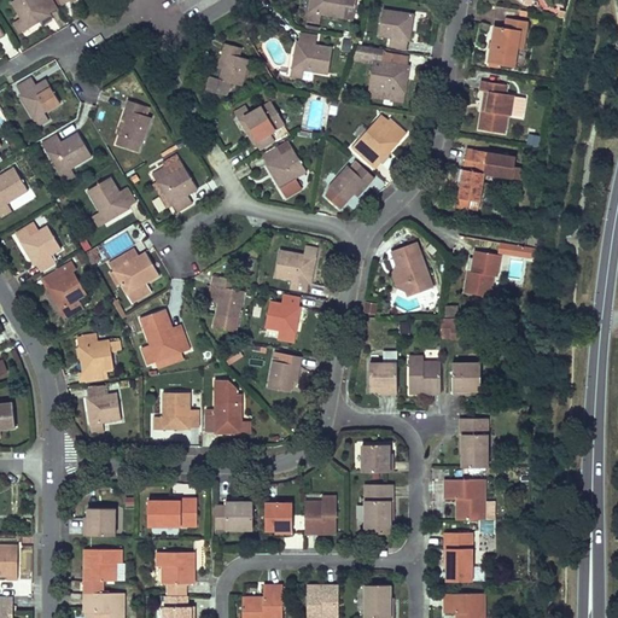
[(15,0),(12,3),(22,18),(28,29),(40,22),(36,17),(48,10),(50,13),(58,9),(53,0),(15,0)]
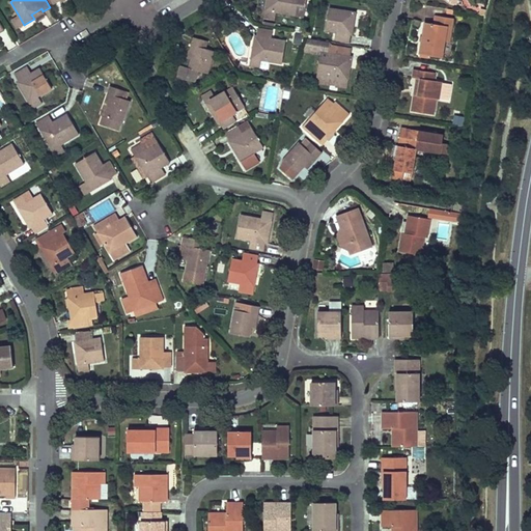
[(275,11),(304,17),(306,0),(267,0),(266,9),(275,11)]
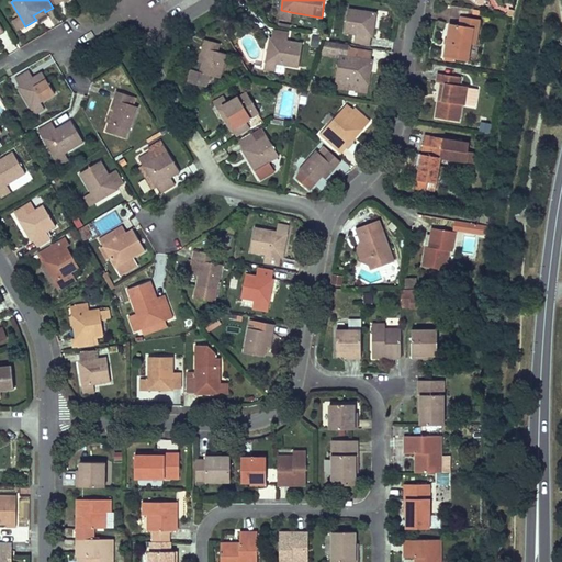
[(349,8),(345,33),(356,34),(353,43),(370,45),(371,36),(368,36),(370,24),(374,25),(377,13),(349,8)]
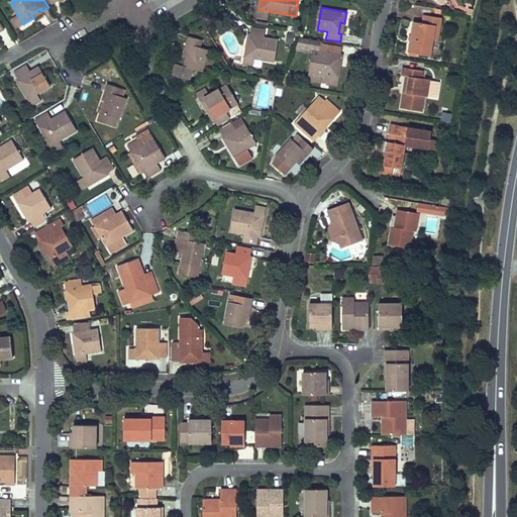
[(30,14),(33,18),(42,13),(41,11),(40,8),(30,14)]
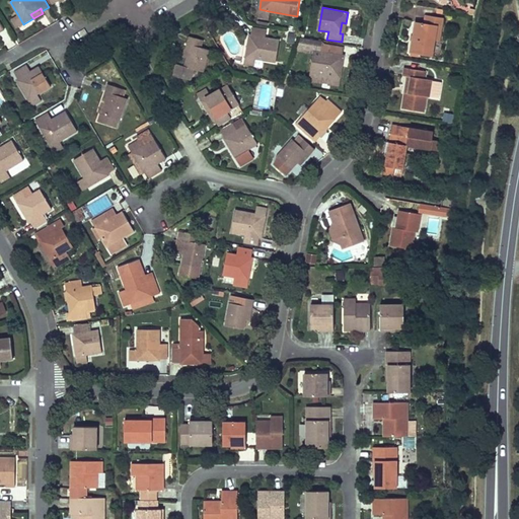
[(269,11),(260,9),(257,16),(268,18),(269,11)]
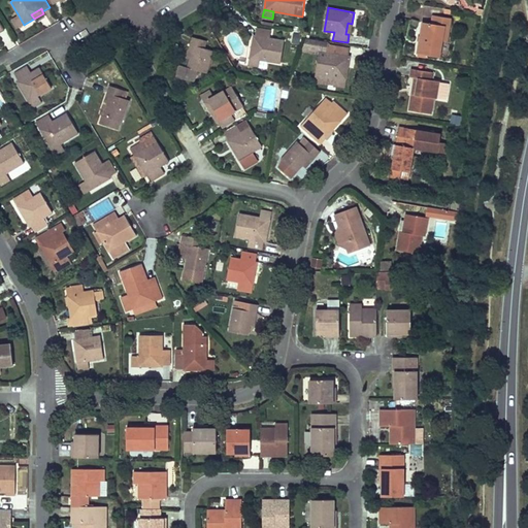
[(18,29),(24,25),(19,15),(12,20),(18,29)]
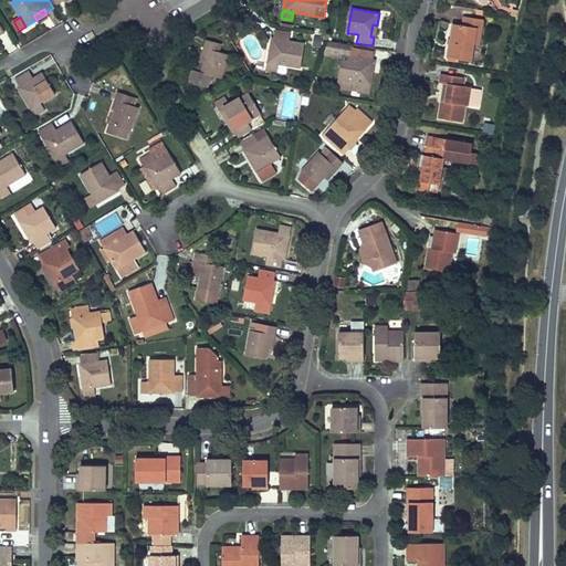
[(453,24),(449,56),(472,61),(474,44),(477,29),(482,30),(483,20),(464,18),(463,27),(453,24)]
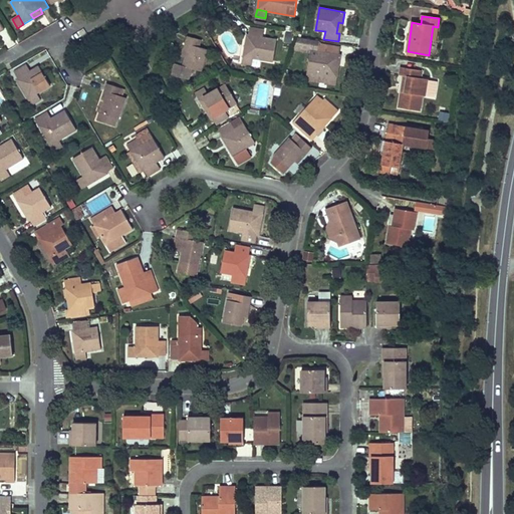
[(273,61),(277,39),(263,37),(264,29),(250,27),(248,35),(251,35),(250,46),(245,45),(243,56),(253,58),(273,61)]
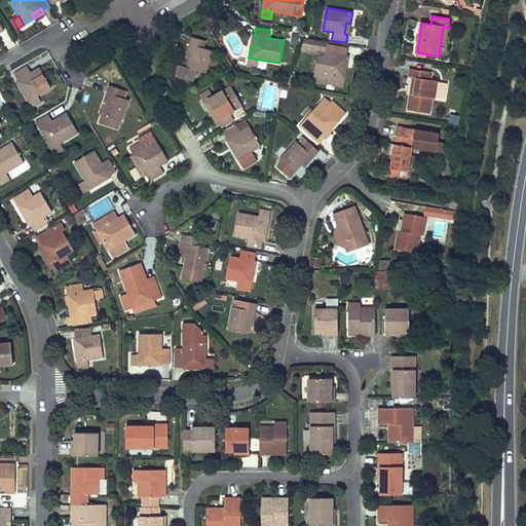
[(207,73),(213,50),(204,48),(207,41),(192,37),(190,44),(193,45),(190,58),(187,67),(180,65),(177,76),(193,81),(196,70),(207,73)]
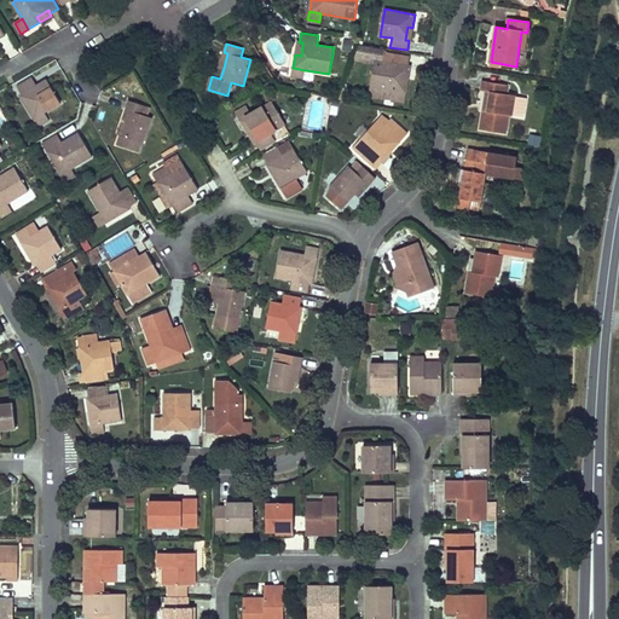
[(381,61),(391,62),(393,53),(383,52),(381,61)]
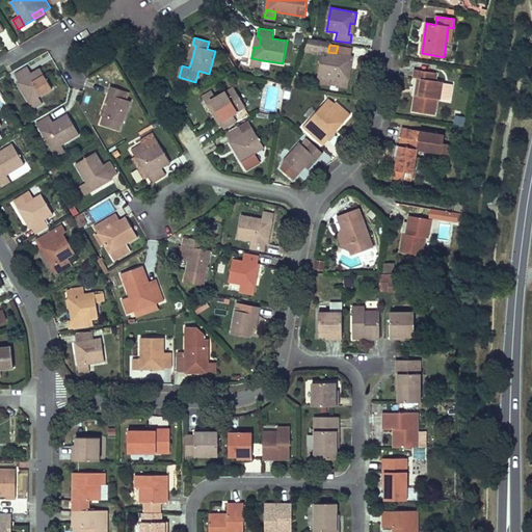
[(322,51),(317,82),(348,87),(351,68),(346,67),(347,56),(351,56),(352,48),(338,46),(336,53),(327,52),(322,51)]
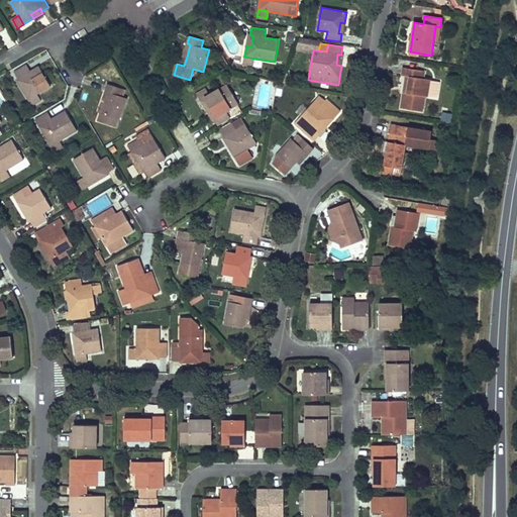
[(254,59),(244,57),(243,64),(252,66),(254,59)]
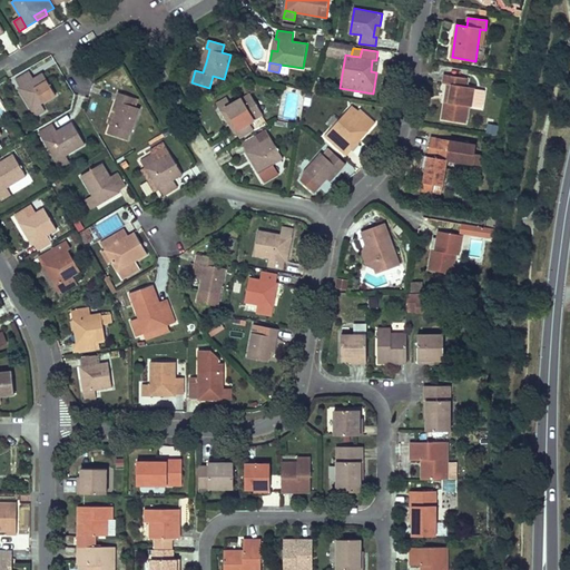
[(49,84),(43,74),(33,79),(29,71),(16,80),(20,88),(23,86),(29,96),(25,99),(36,117),(46,111),(41,104),(56,95),(49,84)]
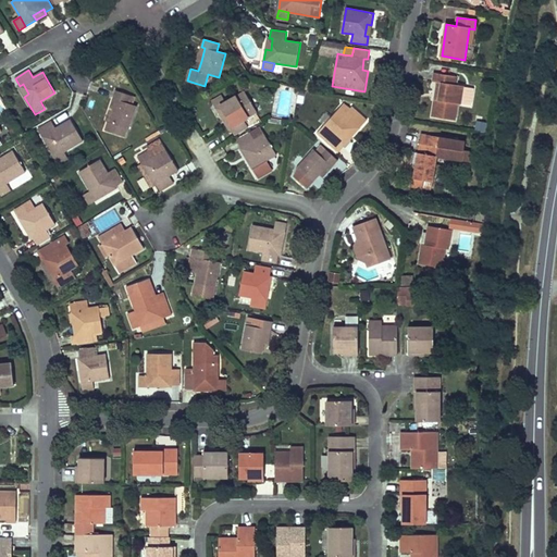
[(432,116),(455,120),(458,103),(460,103),(463,85),(456,84),(458,76),(435,73),(433,81),(438,82),(442,83),(440,99),(435,99),(432,116)]
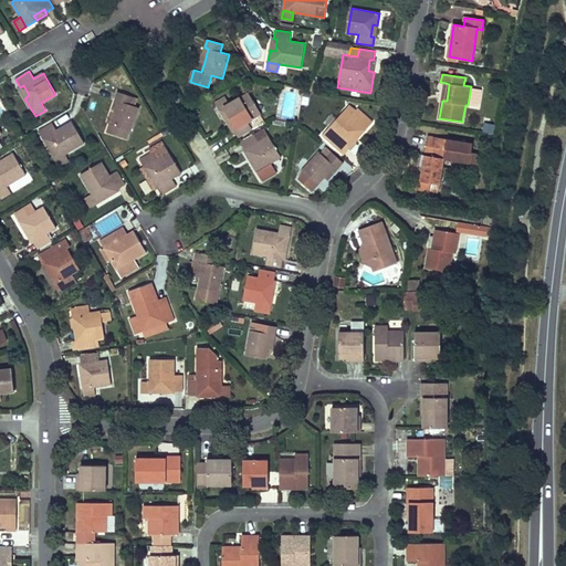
[(117,87),(126,81),(123,75),(114,81),(117,87)]
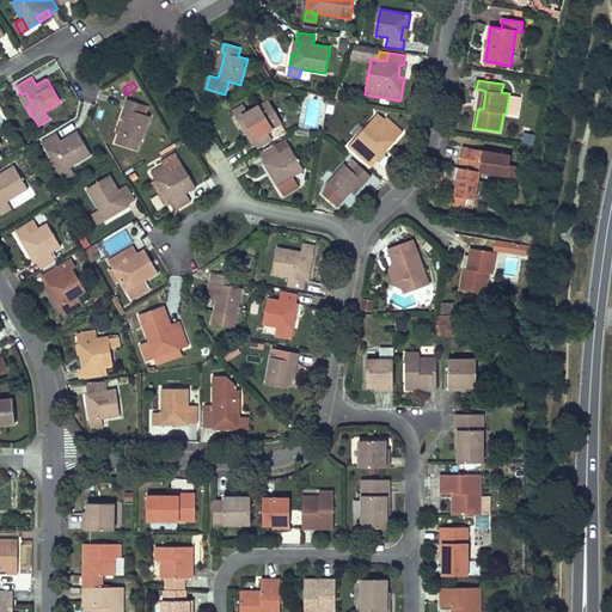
[(26,106),(31,103),(25,92),(22,95),(19,96),(26,106)]
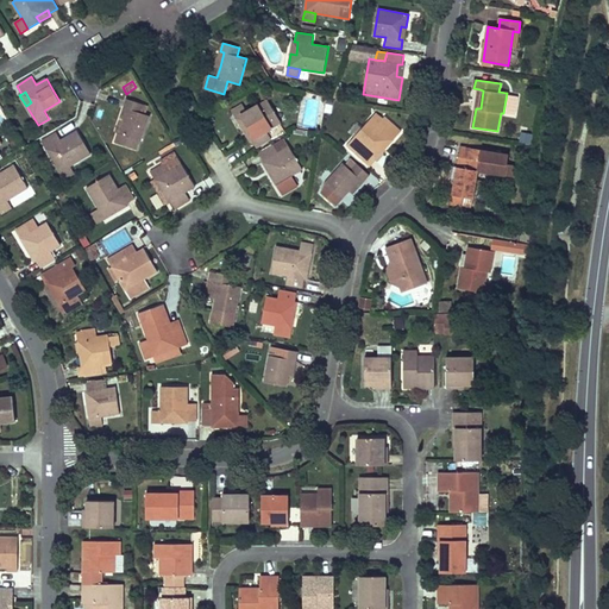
[(114,143),(137,150),(139,142),(140,142),(149,115),(144,114),(139,112),(142,104),(126,99),(123,107),(127,110),(119,133),(118,133),(114,143)]
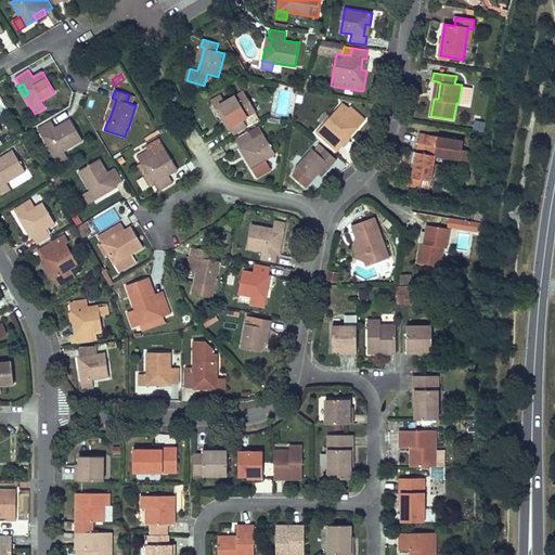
[(256,112),(244,91),(224,102),(216,107),(222,118),(227,116),(233,126),(230,127),(234,134),(247,127),(243,119),(256,112)]
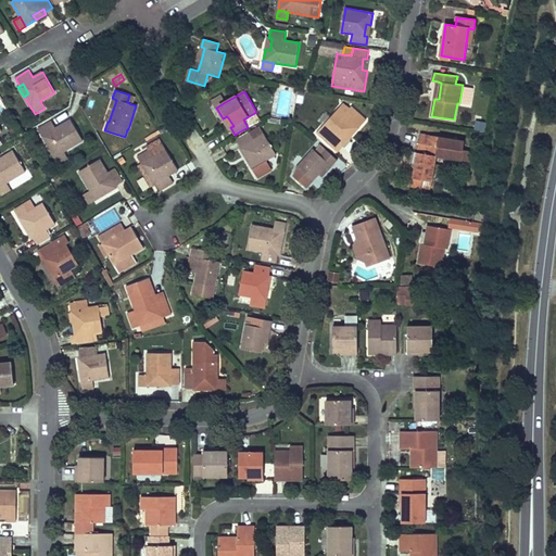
[(212,101),(216,108),(225,102),(220,96),(212,101)]
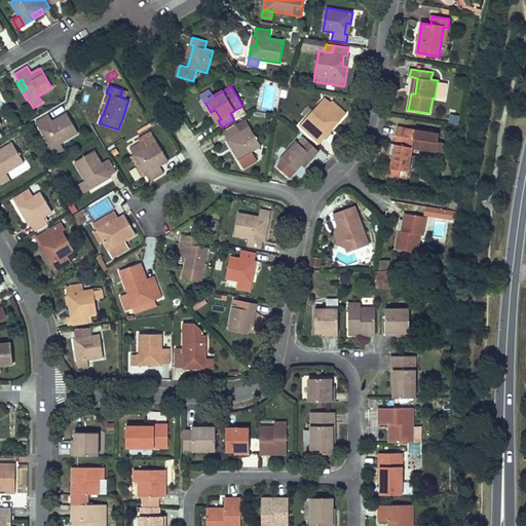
[(102,115),(103,115),(110,95),(106,92),(99,114),(102,115)]
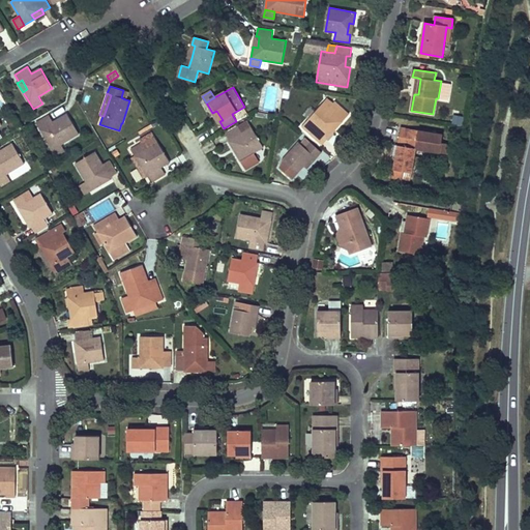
[(323,104),(328,109),(333,104),(327,98),(323,104)]
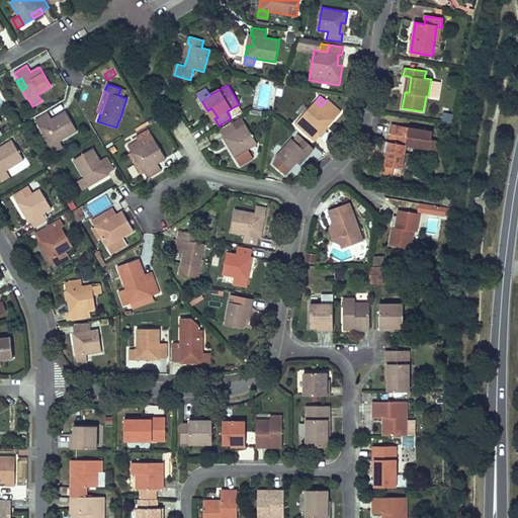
[(316,101),(294,124),(313,141),(318,135),(316,133),(323,124),(327,127),(341,112),(328,99),(326,101),(321,106),(316,101)]
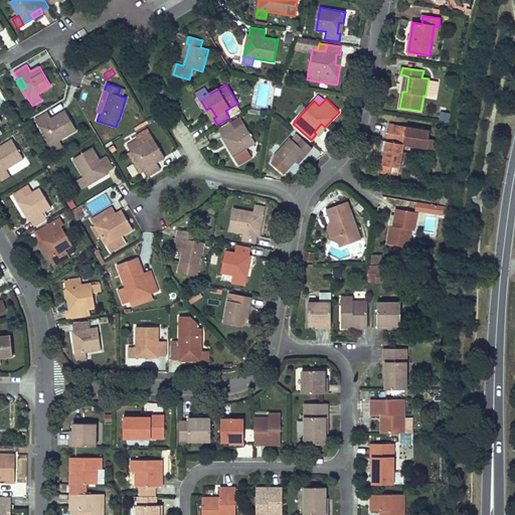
[(216,117),(210,108),(206,110),(208,114),(211,119),(213,118),(216,117)]
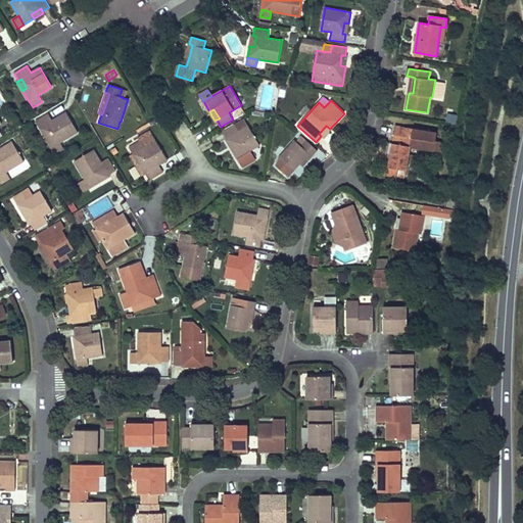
[(79,132),(66,112),(52,121),(48,113),(36,122),(40,129),(44,126),(50,135),(46,138),(52,148),(60,143),(79,132)]
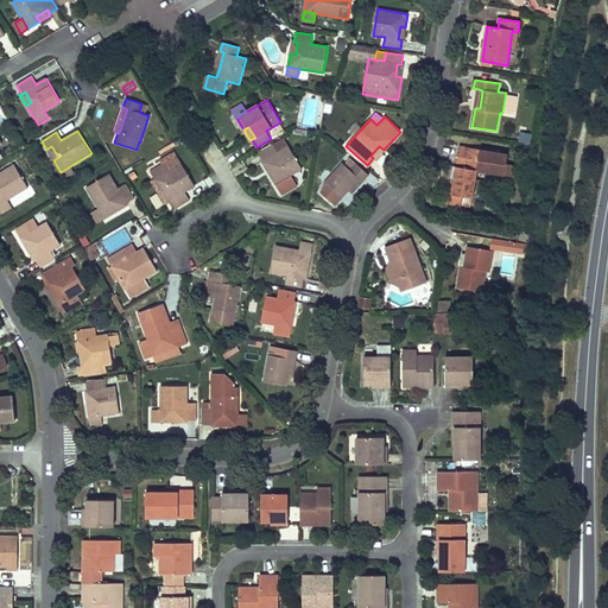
[(521,131),(518,140),(530,144),(532,134),(521,131)]
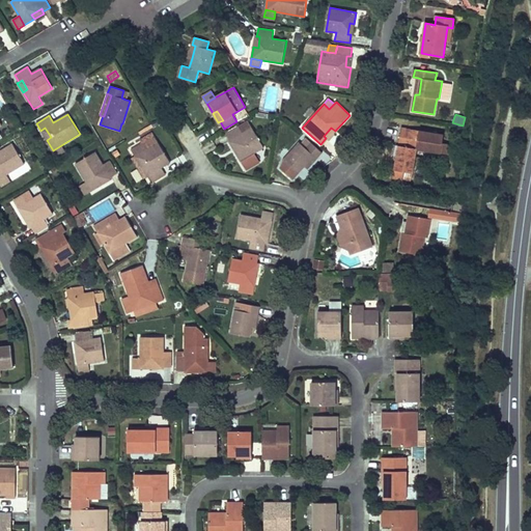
[(263,148),(247,120),(226,134),(230,141),(233,140),(239,149),(234,151),(241,162),(246,170),(259,162),(254,154),(263,148)]
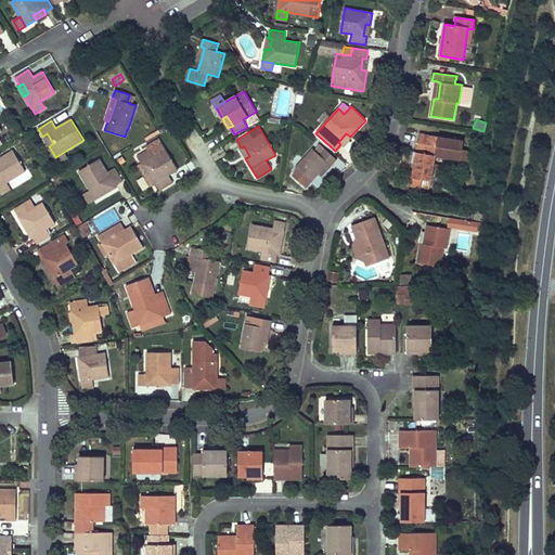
[(49,146),(53,143),(47,133),(42,137),(49,146)]
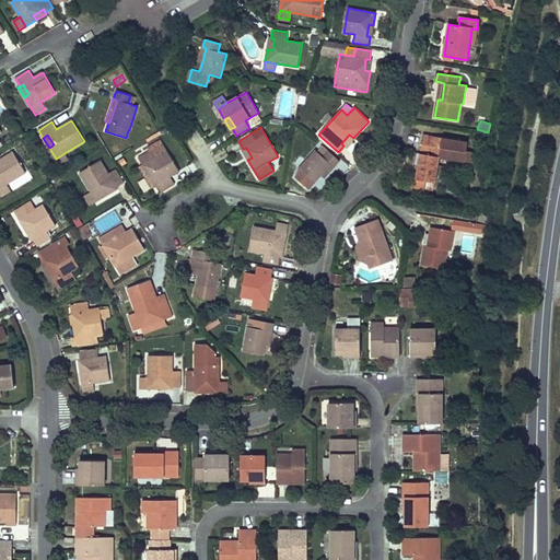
[(353,138),(349,135),(341,143),(343,146),(346,147),(349,142),(353,138)]
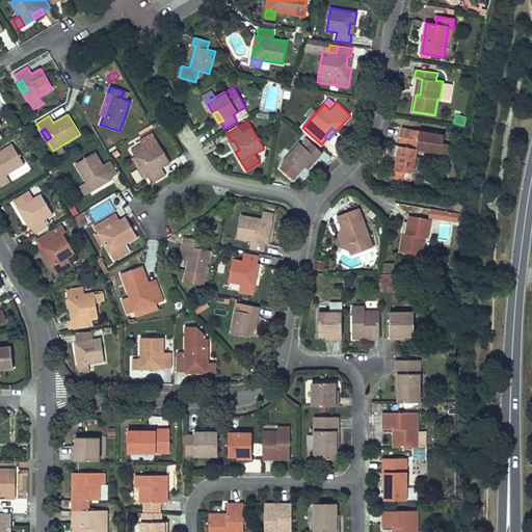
[(419,139),(418,150),(450,155),(451,144),(443,143),(445,135),(431,133),(430,137),(422,136),(423,131),(404,128),(403,137),(419,139)]
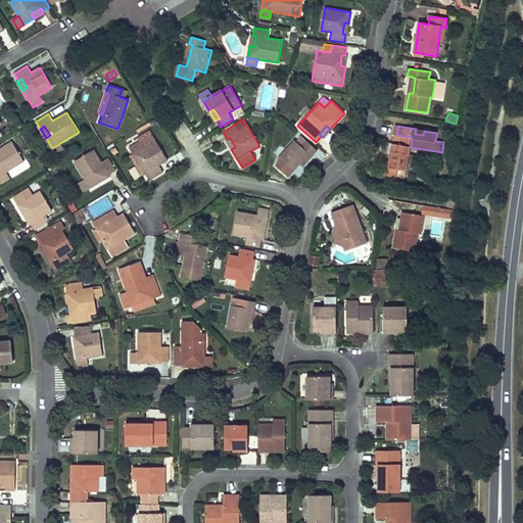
[(159,165),(168,160),(150,131),(139,138),(140,141),(130,147),(134,154),(139,164),(144,161),(149,171),(146,173),(150,180),(163,173),(159,165)]
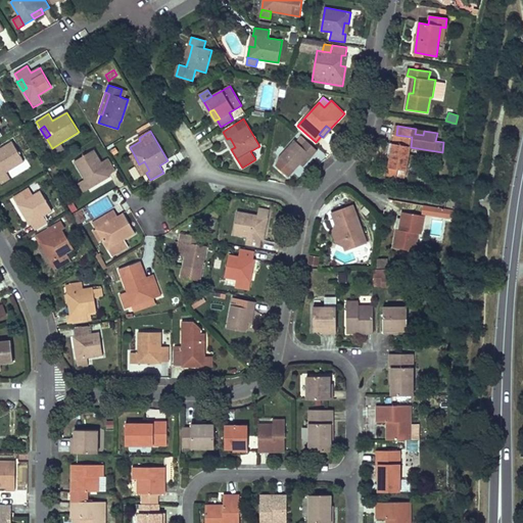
[(411,147),(412,137),(396,135),(394,143),(397,144),(396,152),(391,151),(387,175),(396,177),(398,169),(407,170),(411,147)]
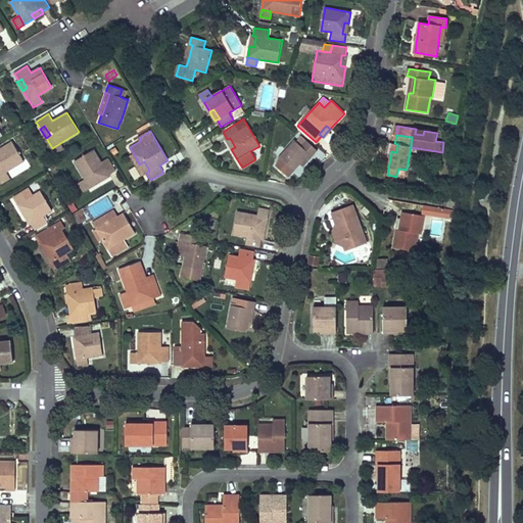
[(318,150),(301,136),(296,142),(294,140),(279,157),(294,171),(300,163),(308,154),(312,156),(318,150)]
